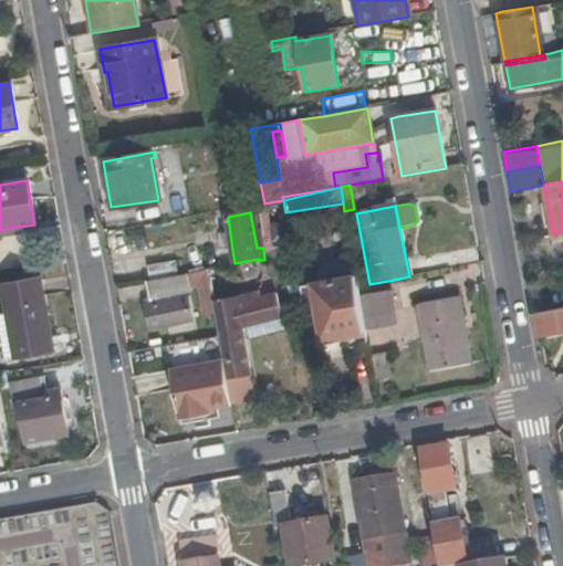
[(225,252),(232,250),(230,233),(222,234),(225,252)]
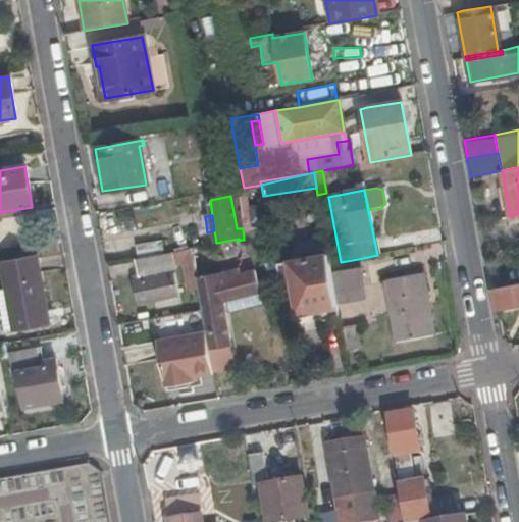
[(140,244),(143,258),(168,253),(165,240),(140,244)]
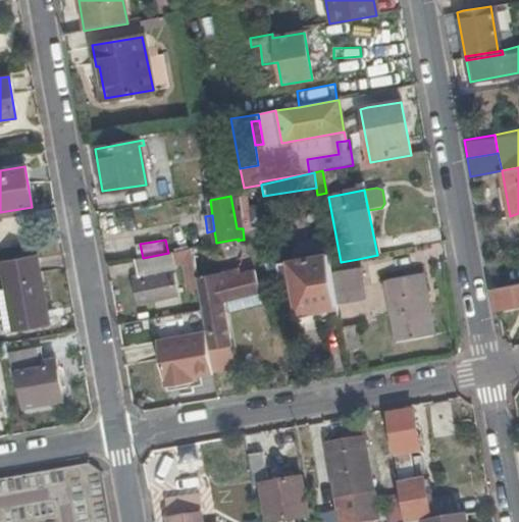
[(143,258),(141,258),(144,271),(173,266),(171,252),(168,253),(143,258)]
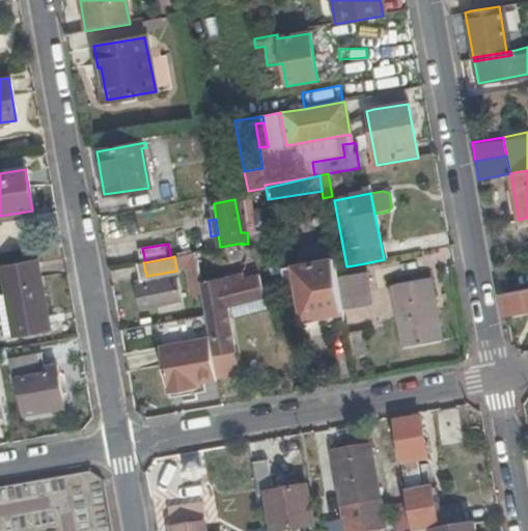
[(334,261),(280,271),(289,323),(342,313),(335,269),(334,261)]
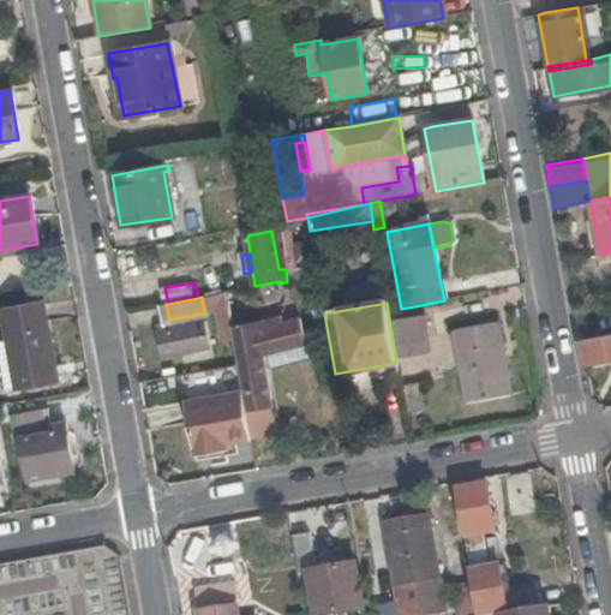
[(5,340),(15,389),(55,382),(42,305),(0,312),(5,340)]
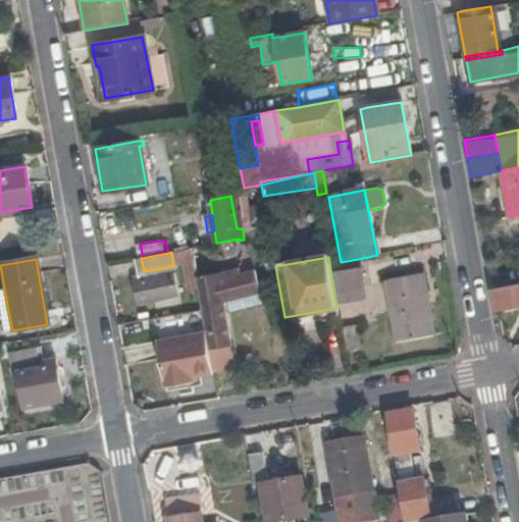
[(185,274),(194,272),(192,261),(183,262),(185,274)]
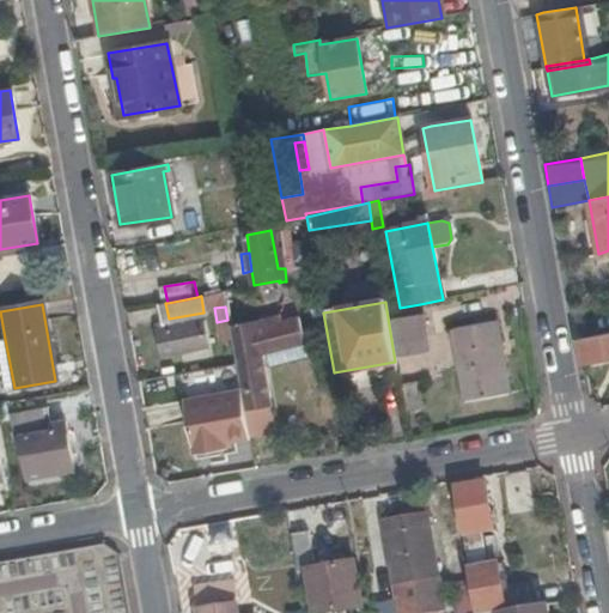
[(241,392),(249,438),(274,434),(262,369),(260,356),(302,345),(297,320),(278,325),(276,319),(257,323),(257,322),(229,327),(236,364),(241,392)]
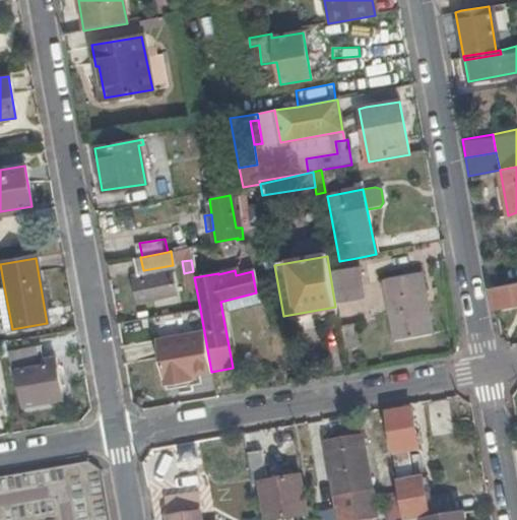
[(359,270),(346,271),(348,291),(362,289),(359,270)]
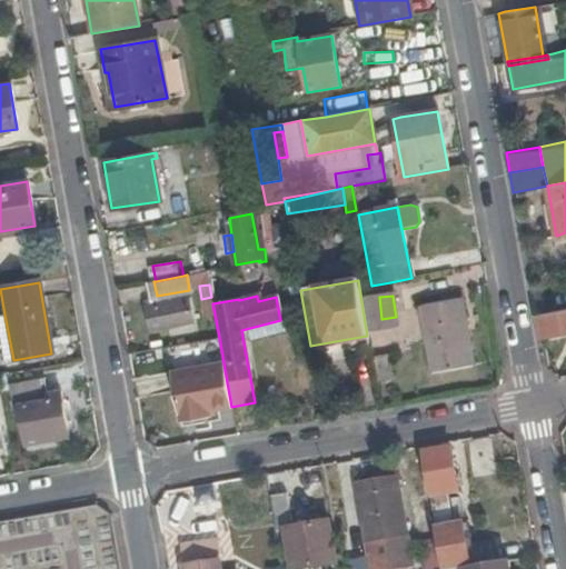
[(381,319),(379,297),(363,299),(366,321),(381,319)]
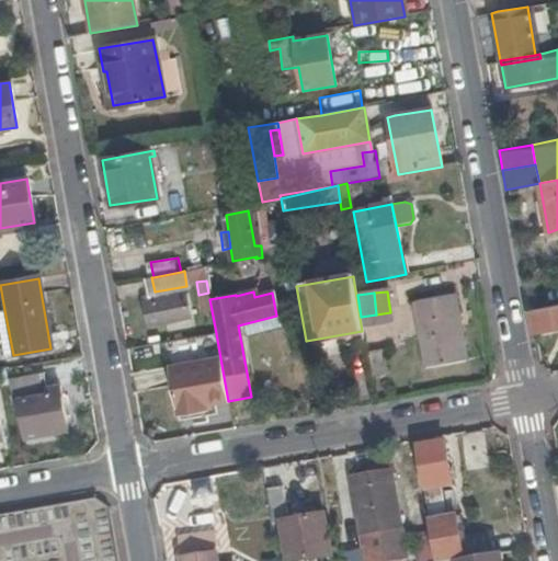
[(162,323),(174,320),(190,318),(185,295),(141,304),(146,327),(162,323)]
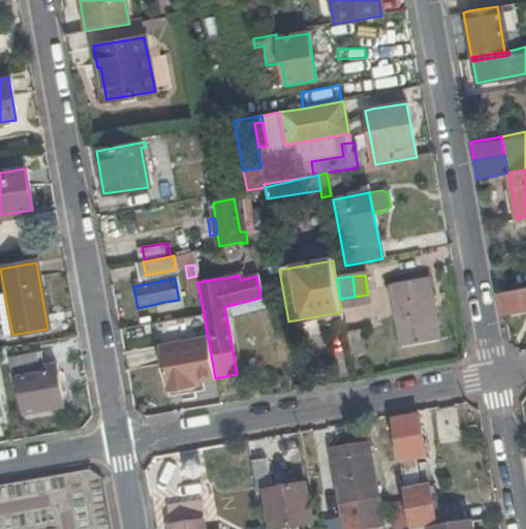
[(402,348),(438,342),(428,280),(392,286),(402,348)]
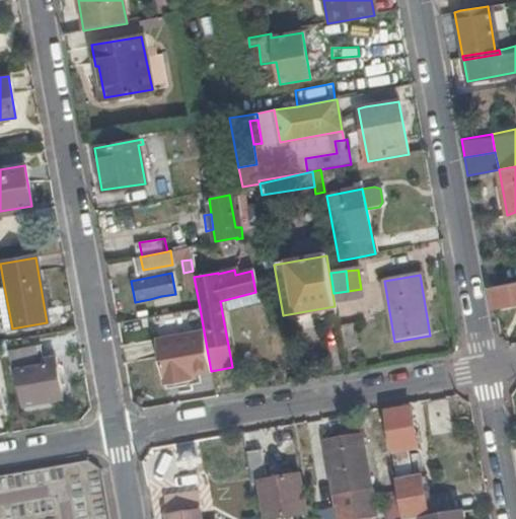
[(515,281),(489,287),(493,307),(515,303),(515,281)]
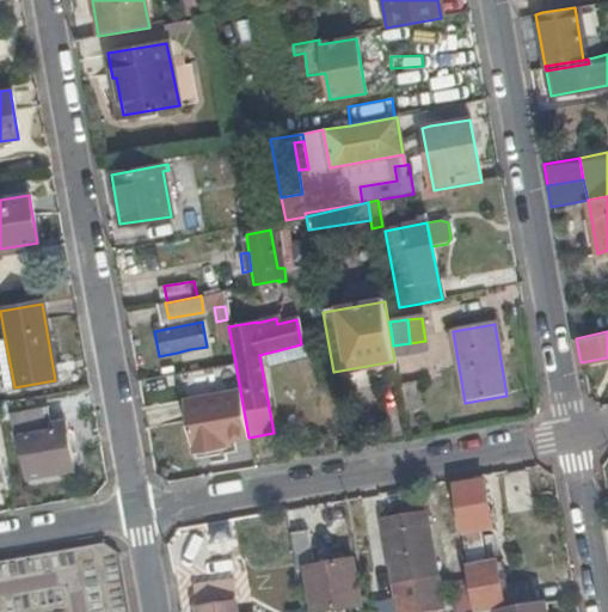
[(0,371),(4,390),(14,387),(5,338),(0,340),(0,371)]
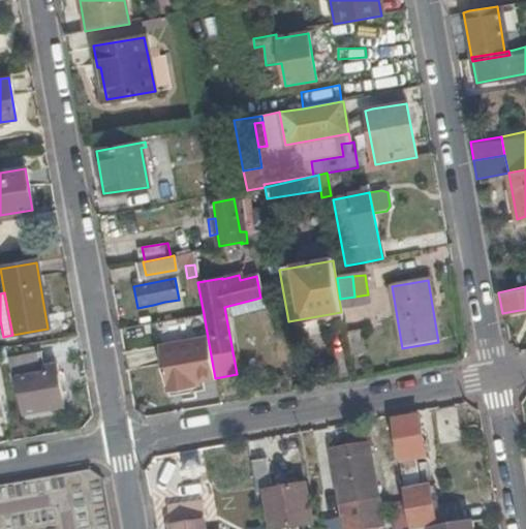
[(224,307),(226,318),(264,310),(260,298),(224,307)]
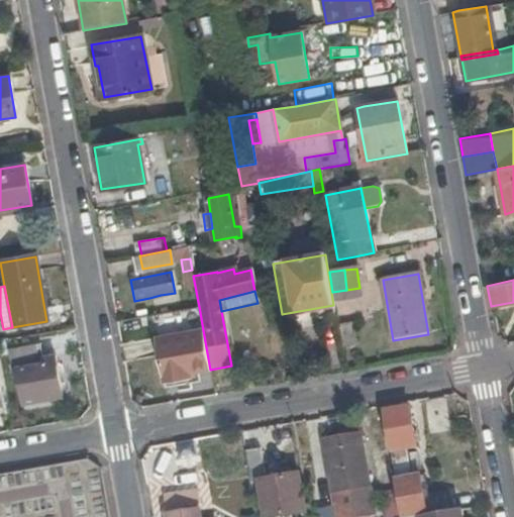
[(162,303),(161,295),(149,298),(151,305),(162,303)]
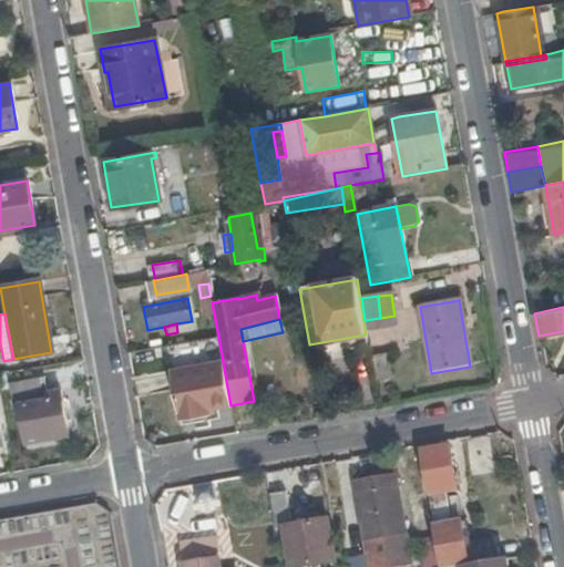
[(385,356),(370,358),(375,383),(389,381),(385,356)]
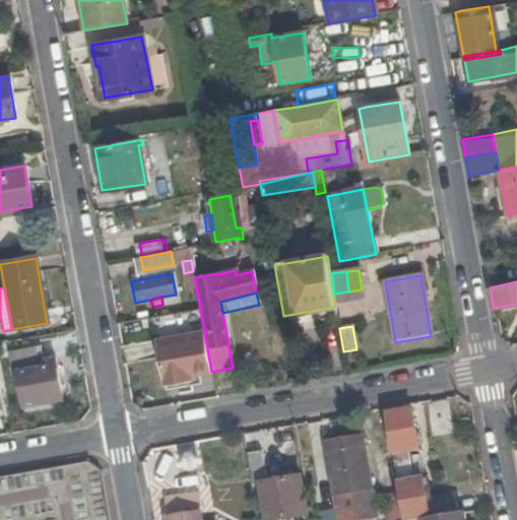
[(189,376),(211,372),(204,332),(154,341),(163,386),(184,383),(183,377),(189,376)]
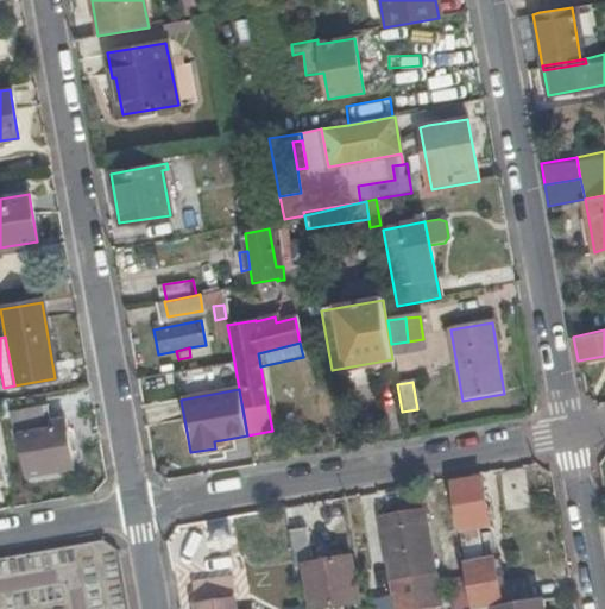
[(44,407),(7,414),(11,438),(19,437),(26,476),(71,469),(63,420),(48,422),(44,407)]
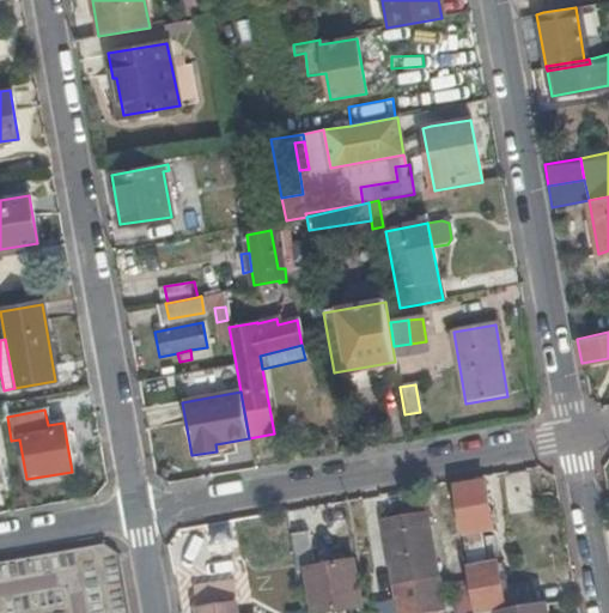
[(475,612),(501,612),(546,605),(542,587),(492,595),(477,515),(486,514),(482,496),(475,497),(473,484),(454,487),(475,612)]
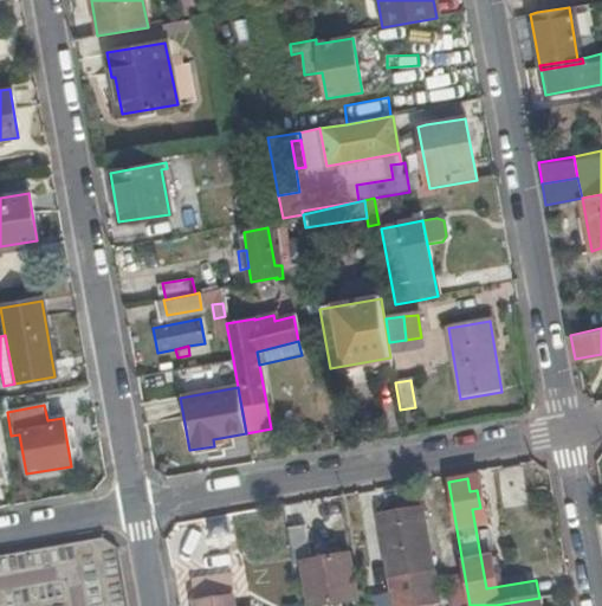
[(435,605),(420,509),(399,513),(415,605),(435,605)]
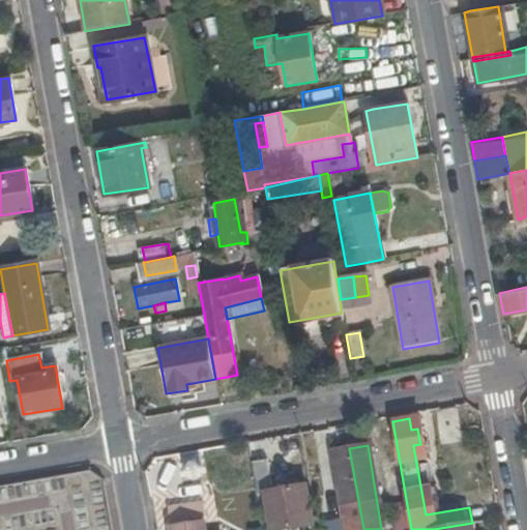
[(363,529),(349,448),(330,451),(344,529),(363,529)]
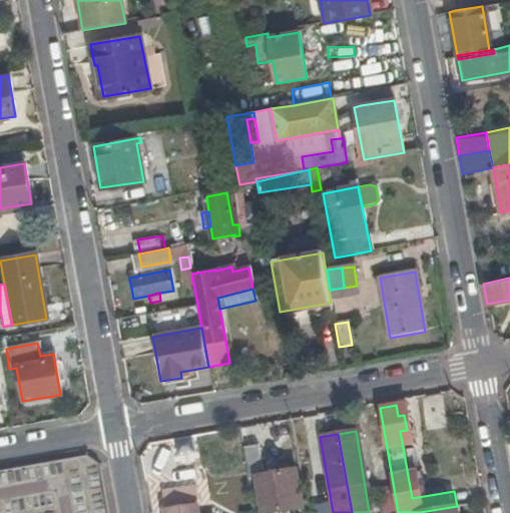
[(259,446),(243,448),(247,475),(263,471),(259,446)]
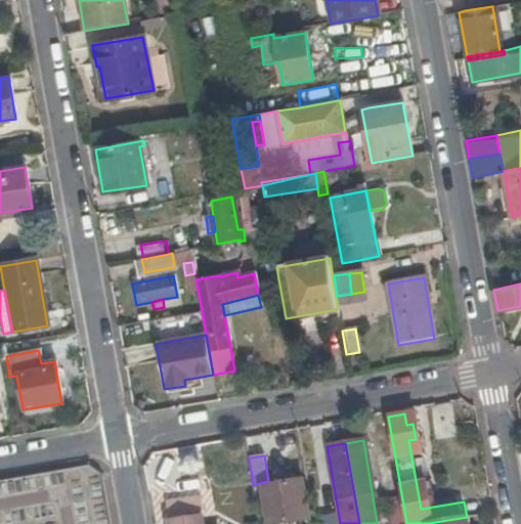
[(268,481),(253,485),(254,490),(263,488),(269,486),(268,481)]
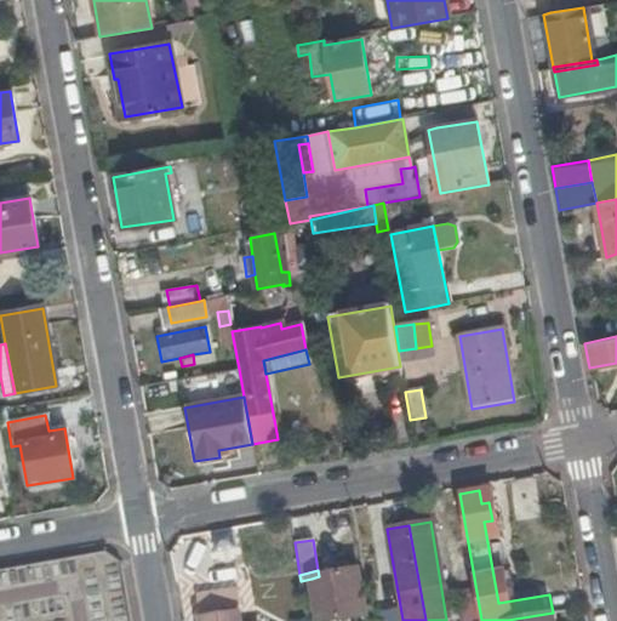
[(354,570),(319,576),(312,579),(319,620),(327,620),(364,615),(354,570)]
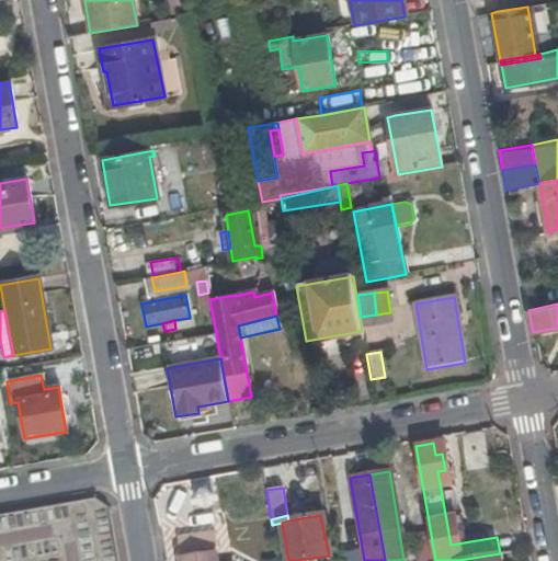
[(178,538),(181,560),(217,560),(213,531),(178,538)]
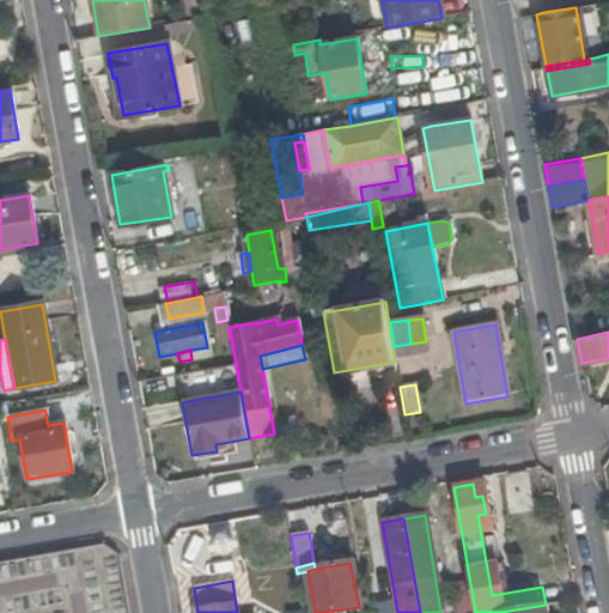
[(474,612),(469,586),(452,589),(455,612),(474,612)]
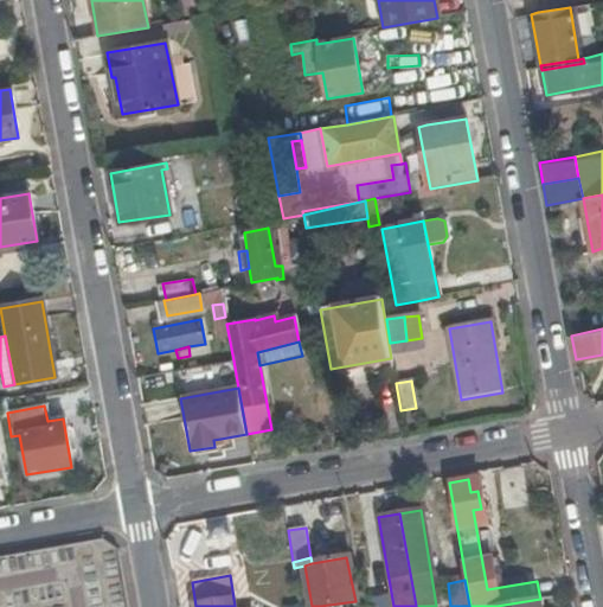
[(383,606),(382,596),(363,600),(363,606),(383,606)]
